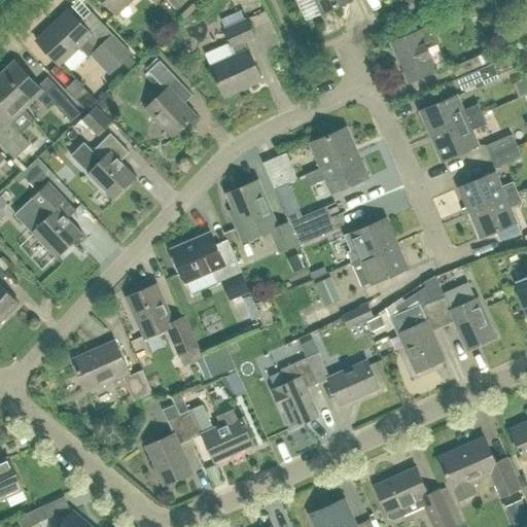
[(160,0),(102,0),(116,14),(132,0),(153,0),(156,3),(160,0)]
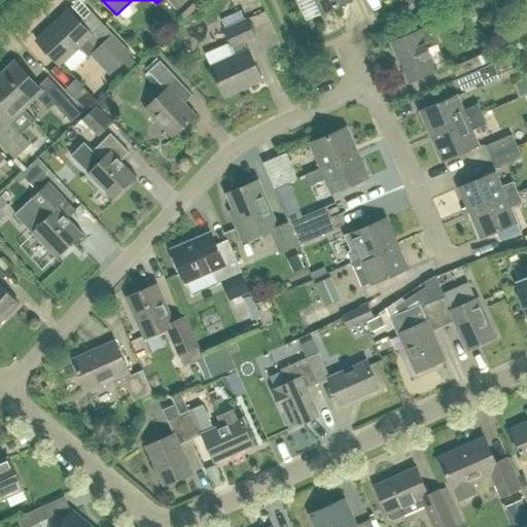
[(317,0),(323,14),(352,1),(351,0),(317,0)]
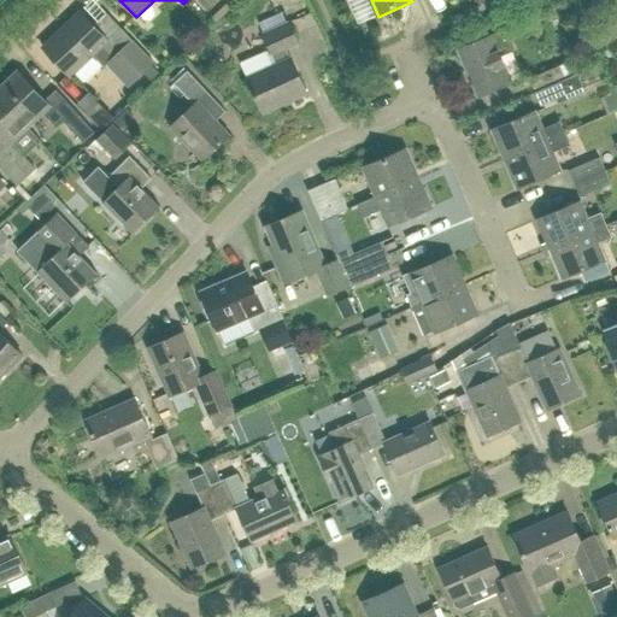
[(133,42),(107,15),(95,27),(82,12),(43,48),(71,77),(103,47),(113,59),(133,42)]
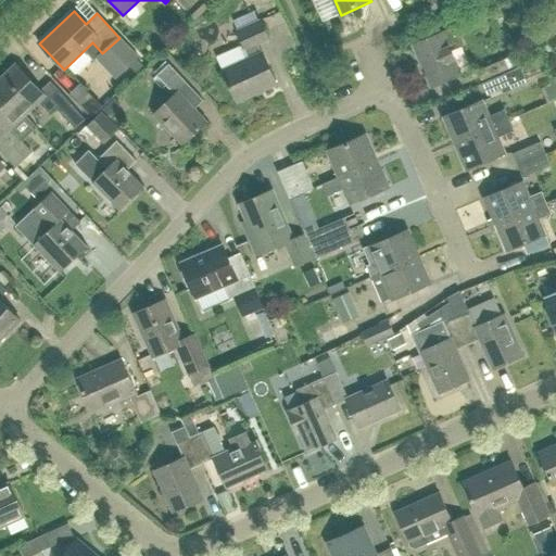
[(238,30),(243,45),(218,55),(238,102),(278,85),(264,52),(262,53),(258,45),(270,40),(262,20),(238,30)]
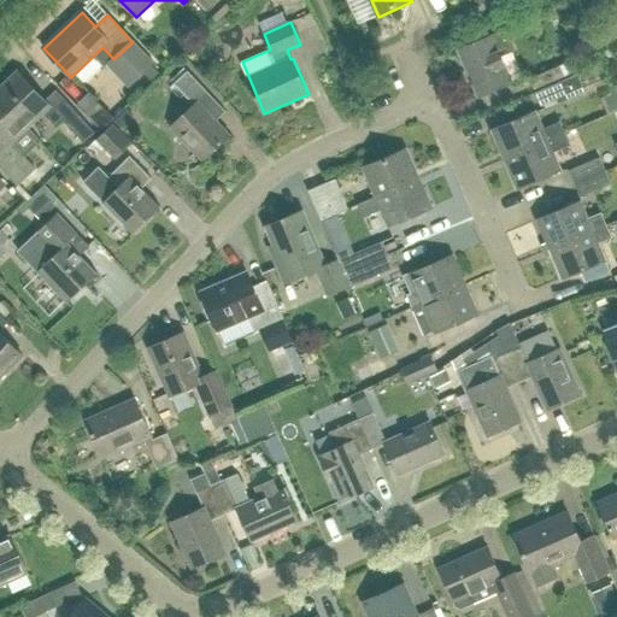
[(505,29),(458,50),(479,98),(512,83),(499,52),(512,46),(505,29)]
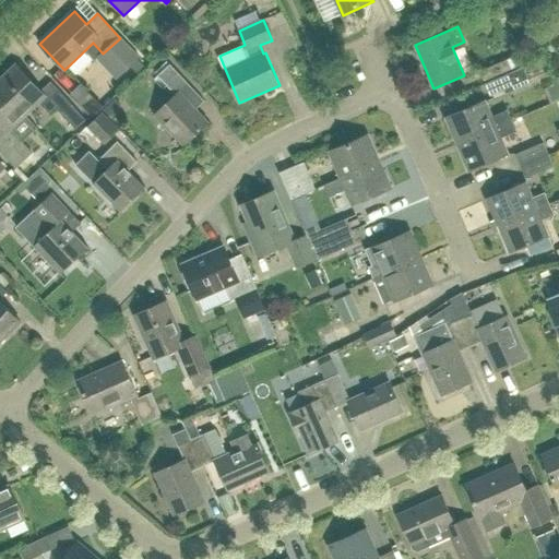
[(520,55),(479,71),(485,83),(523,67),(524,67),(520,55)]
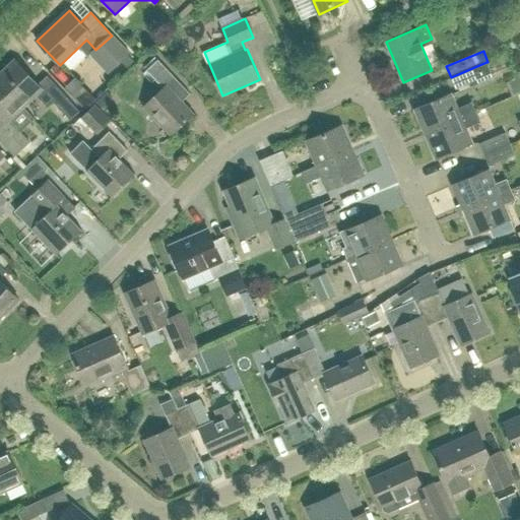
[(164,88),(144,107),(172,136),(194,115),(183,103),(191,94),(158,60),(147,71),(164,88)]
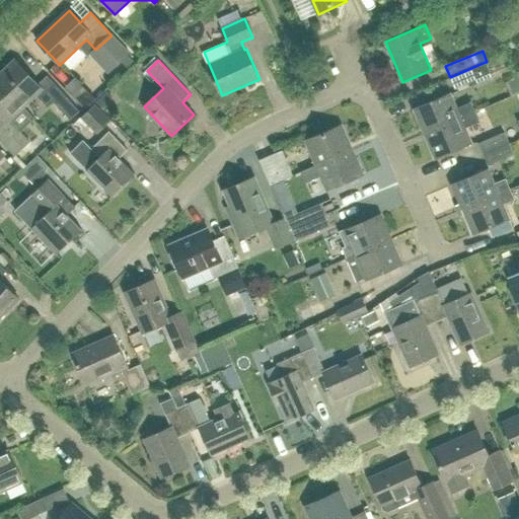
[(0,75),(0,83),(22,107),(35,95),(48,107),(53,102),(70,121),(79,113),(54,84),(46,92),(15,61),(0,75)]
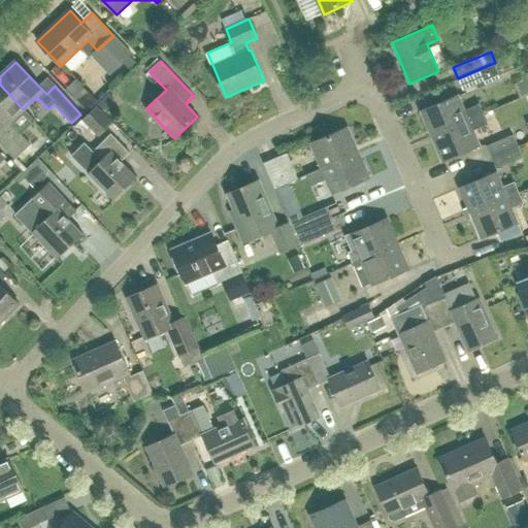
[(494,63),(458,78),(463,91),(475,85),(477,89),(501,78),(494,63)]
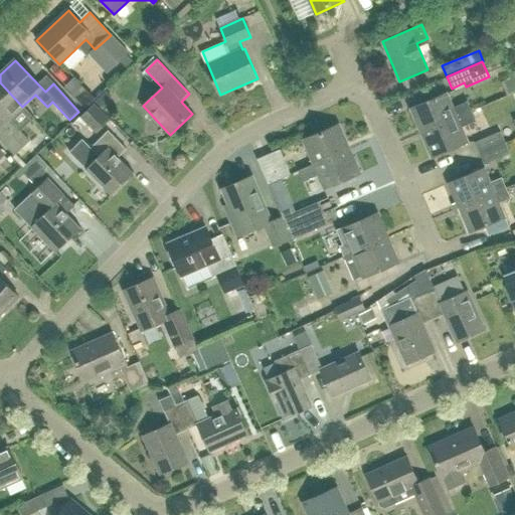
[(325,75),(319,64),(305,71),(310,83),(325,75)]
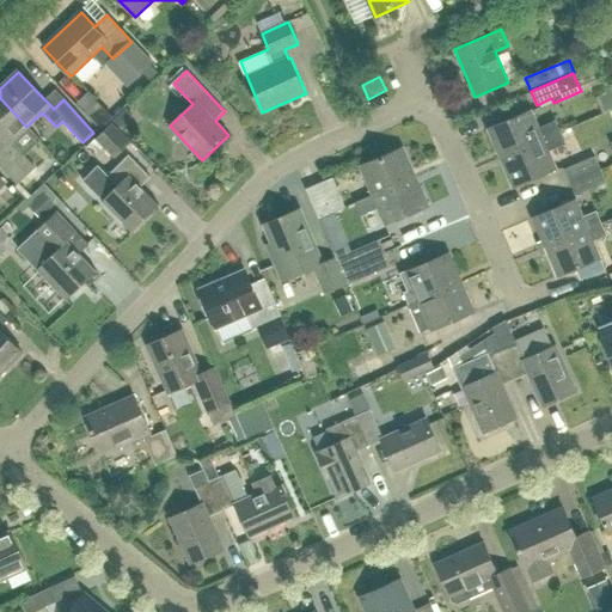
[(603,112),(611,108),(611,105),(606,92),(595,97),(603,112)]
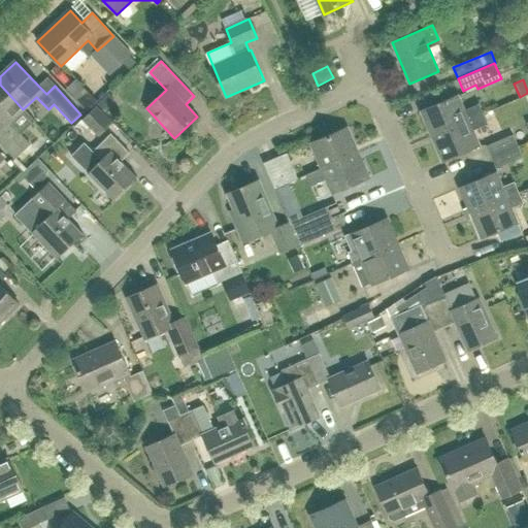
[(84,83),(76,89),(90,102),(97,96),(84,83)]
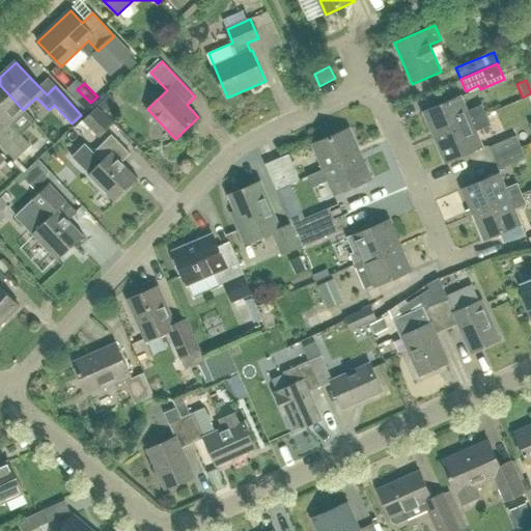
[(23,110),(0,85),(0,126),(6,133),(0,137),(0,144),(16,161),(25,151),(16,142),(22,136),(9,123),(23,110)]
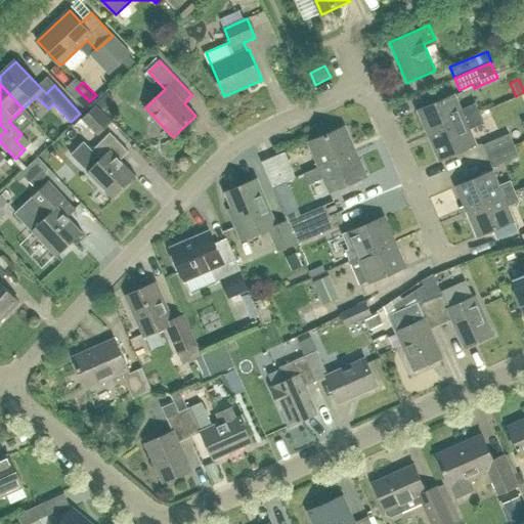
[(429,136),(481,114),(476,102),(461,110),(454,95),(419,112),(429,136)]
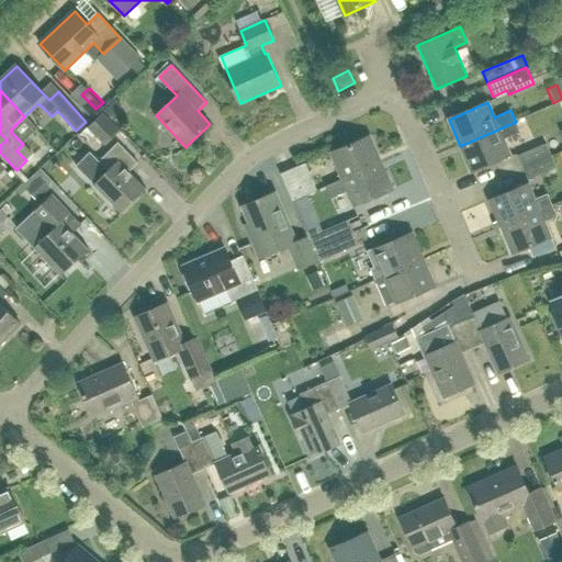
[(121,130),(103,112),(88,127),(105,145),(121,130)]
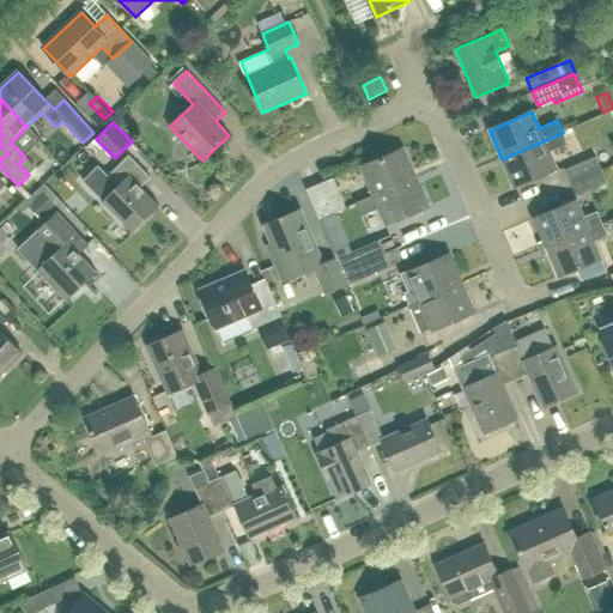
[(563,133),(502,159),(515,188),(557,170),(550,152),(568,144),(563,133)]
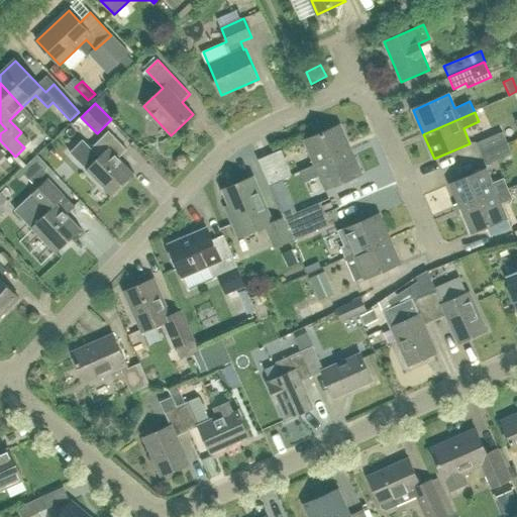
[(316,166),(351,149),(340,125),(305,140),(316,166)]
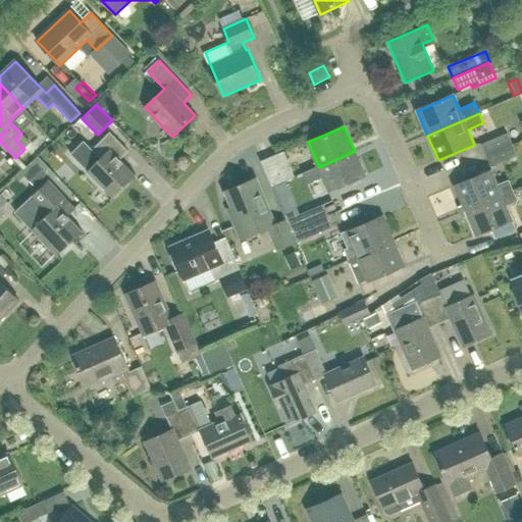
[(128,151),(111,133),(93,151),(84,142),(71,154),(88,171),(87,172),(112,199),(136,175),(120,160),(128,151)]
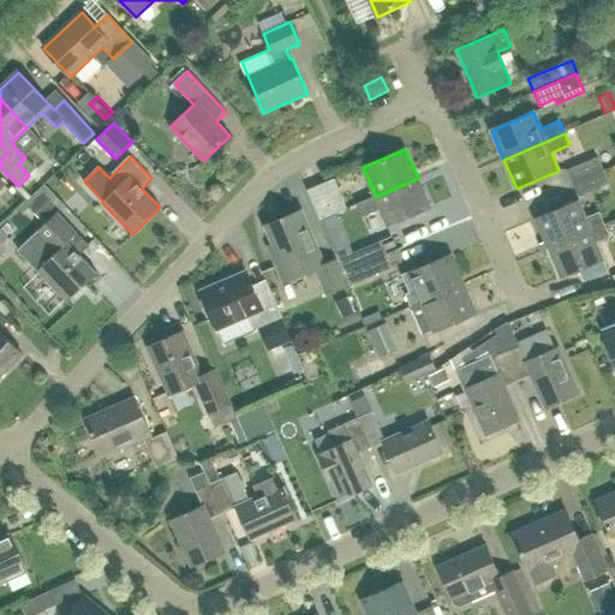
[(573,181),(603,169),(598,156),(567,168),(573,181)]
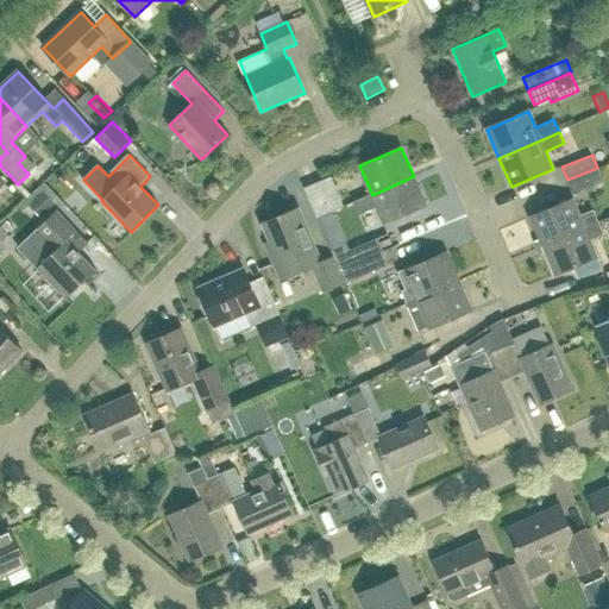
[(597,168),(567,180),(572,194),(603,181),(597,168)]
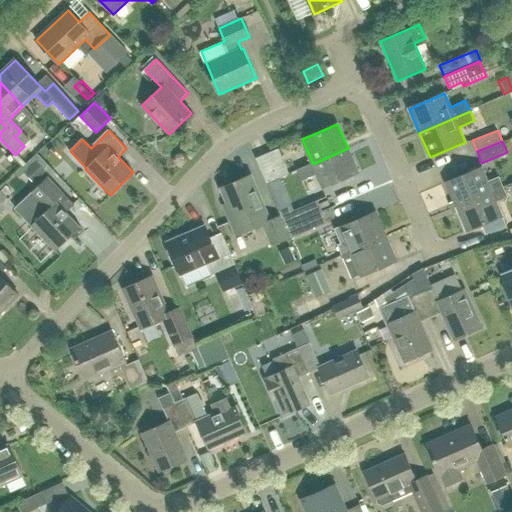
[(348,148),(313,164),(323,188),(358,172),(348,148)]
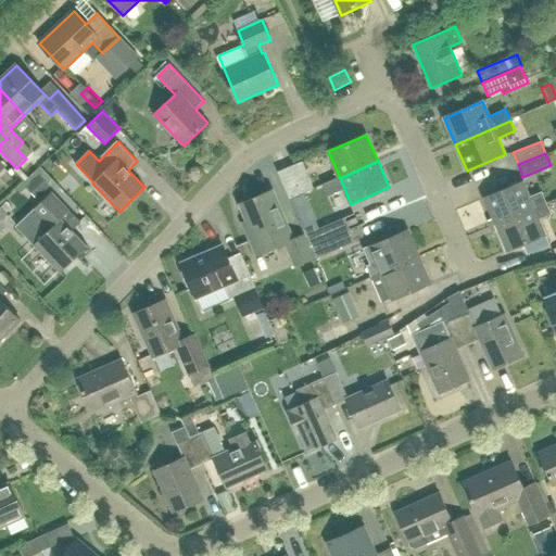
[(314,189),(303,162),(278,172),(290,199),(314,189)]
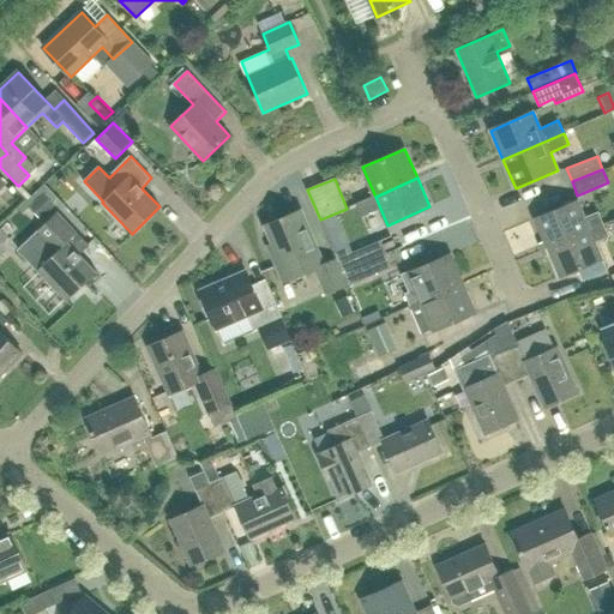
[(547,248),(605,224),(599,210),(584,216),(578,202),(535,220),(547,248)]
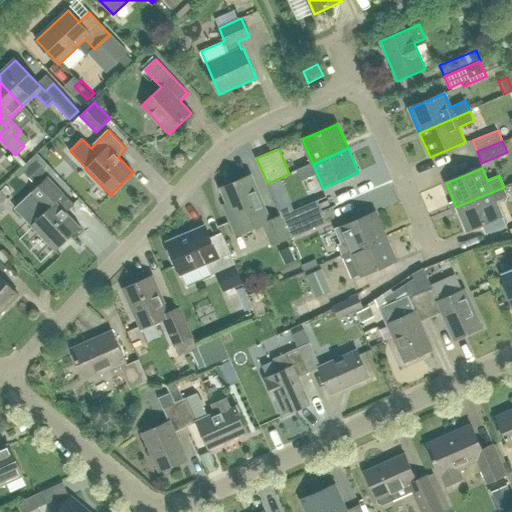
[(55,251),(56,252),(82,227),(81,226),(80,227),(63,210),(72,201),(48,176),(15,208),(32,225),(31,226),(32,227),(33,226),(55,250),(55,251)]
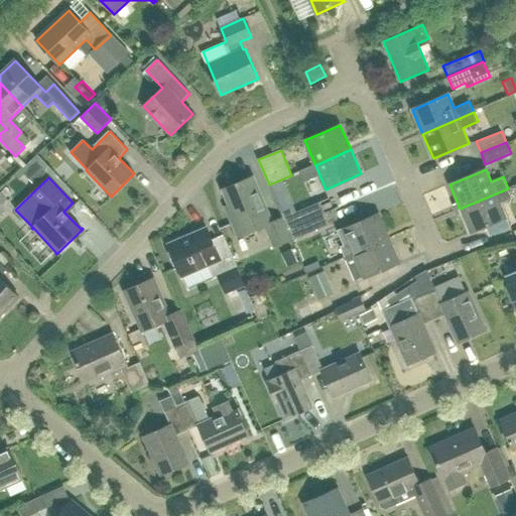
[(291,241),(290,238),(291,238),(288,230),(283,218),(272,223),(252,177),(224,190),(237,220),(233,222),(240,238),(265,227),(274,248),(291,241)]
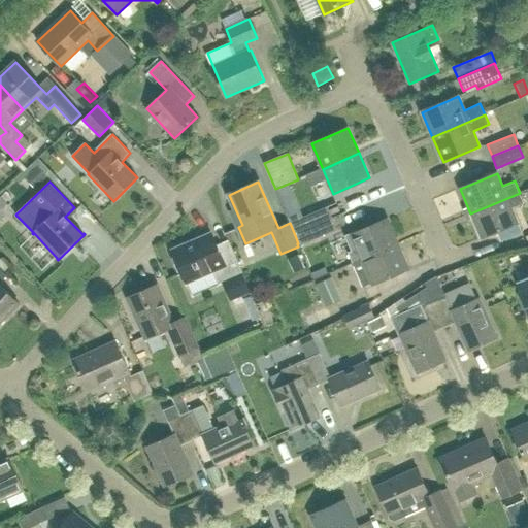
[(520,193),(470,213),(482,238),(496,232),(519,223),(512,208),(524,203),(520,193)]
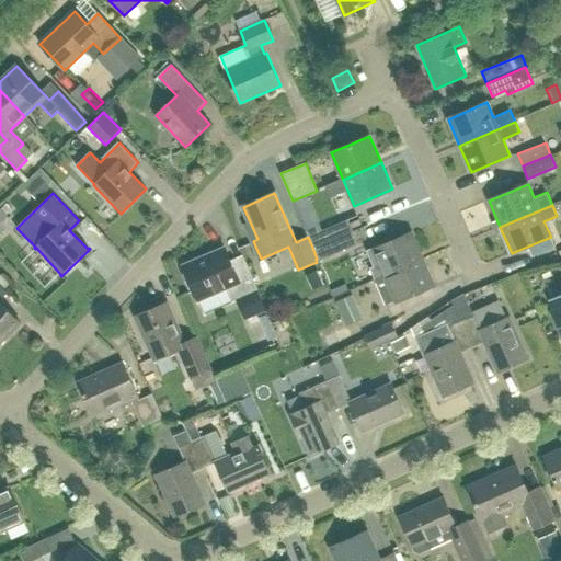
[(313,250),(354,232),(348,219),(308,237),(313,250)]
